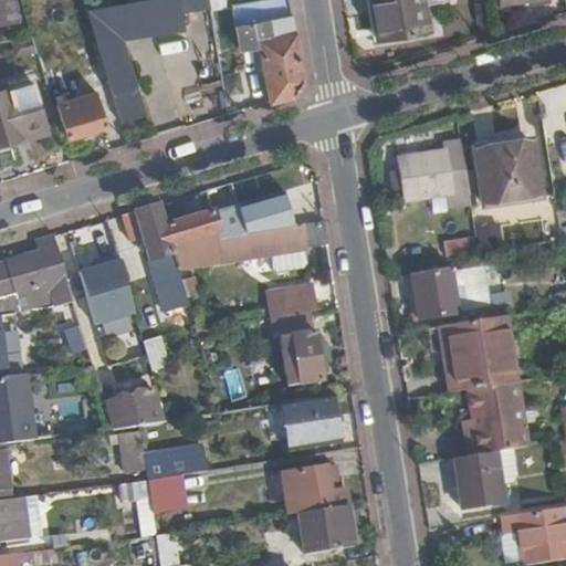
[(0,0),(0,24),(21,21),(16,0),(0,0)]
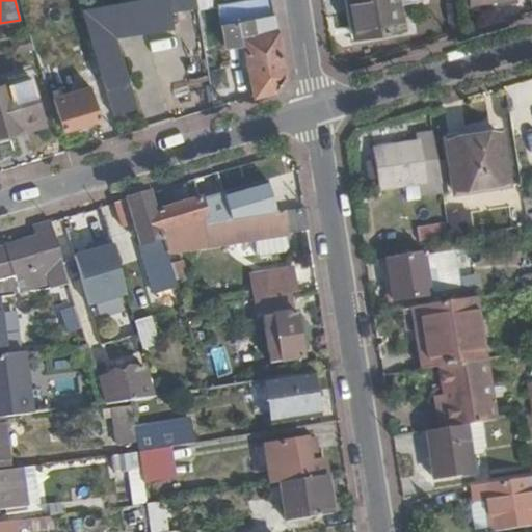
[(165,0),(139,0),(82,9),(106,89),(128,84),(130,83),(116,36),(171,28),(168,10),(165,0)]
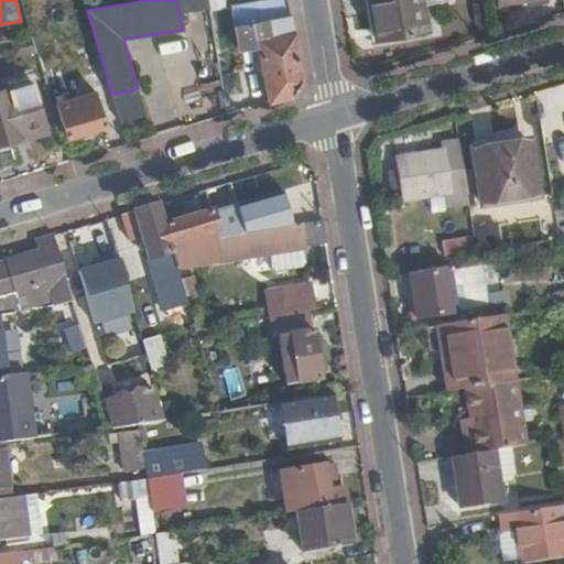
[(183,11),(208,7),(207,0),(175,0),(179,11),(183,11)]
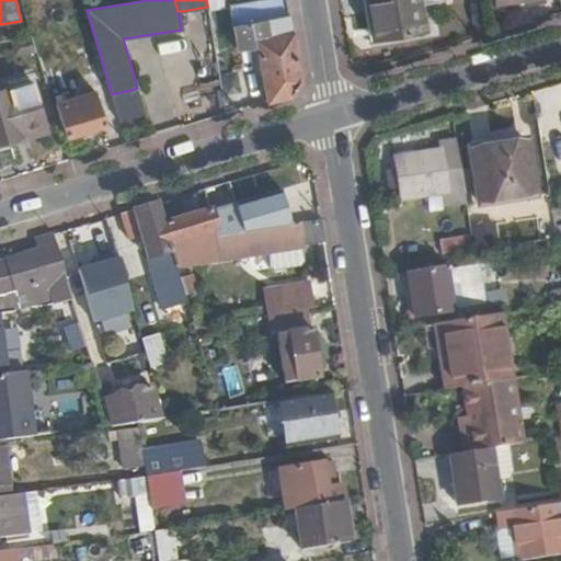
[(253,22),(288,16),(285,0),(254,0),(229,4),(231,25),(253,22)]
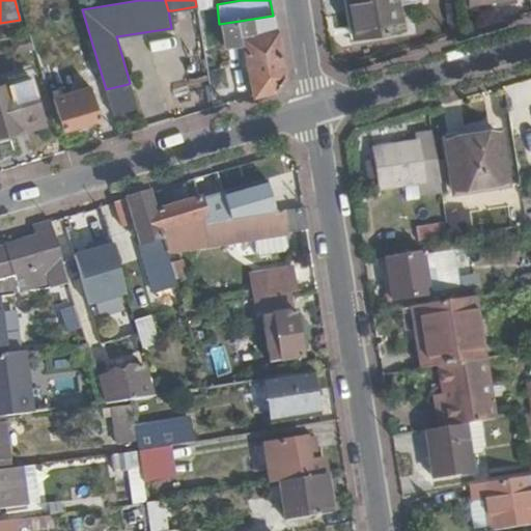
[(353,26),(355,37),(401,31),(396,0),(341,0),(346,27),(353,26)]
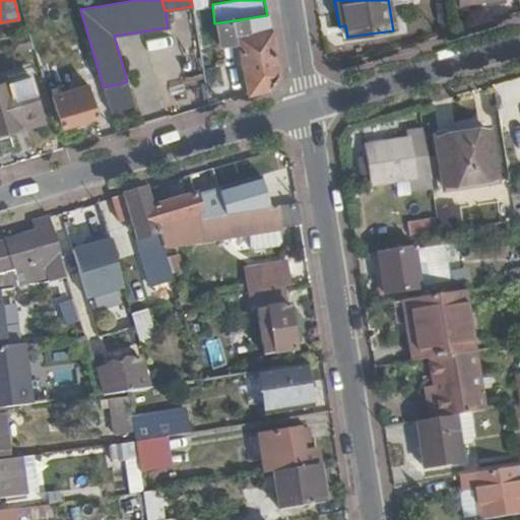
[(238,38),(269,33),(267,15),(235,20),(238,38)]
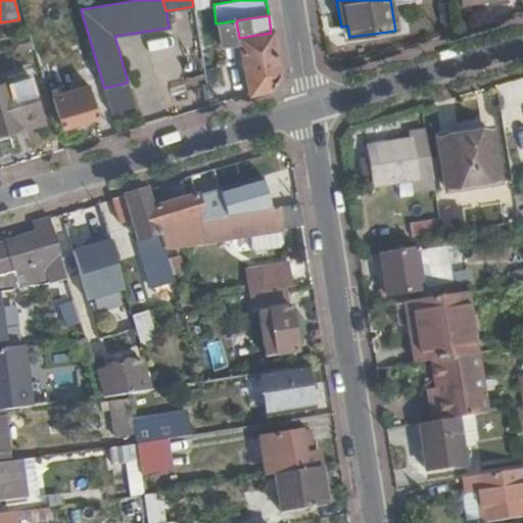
[(342,38),(349,37),(347,26),(341,27),(342,38)]
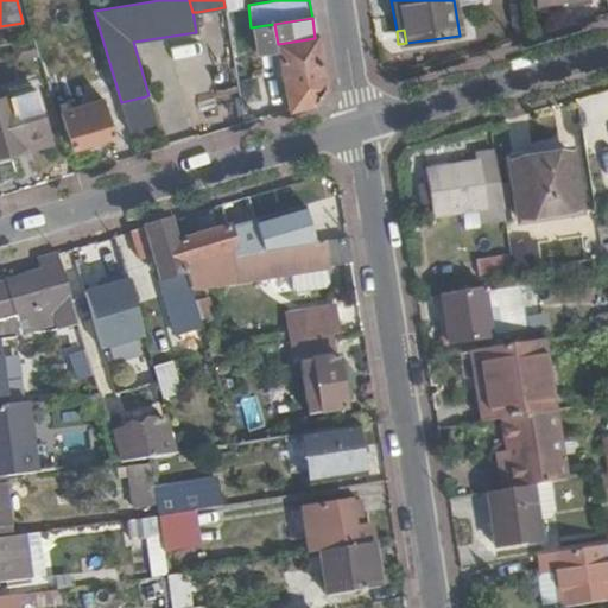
[(278,44),(289,109),(311,103),(323,86),(315,38),(278,44)]
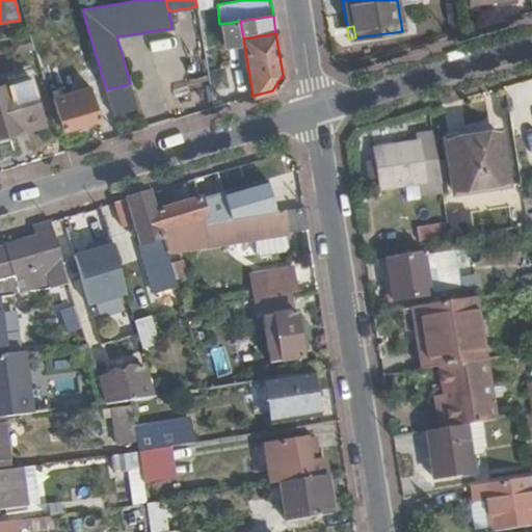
[(46,126),(30,76),(0,84),(0,134),(19,129),(20,133),(46,126)]
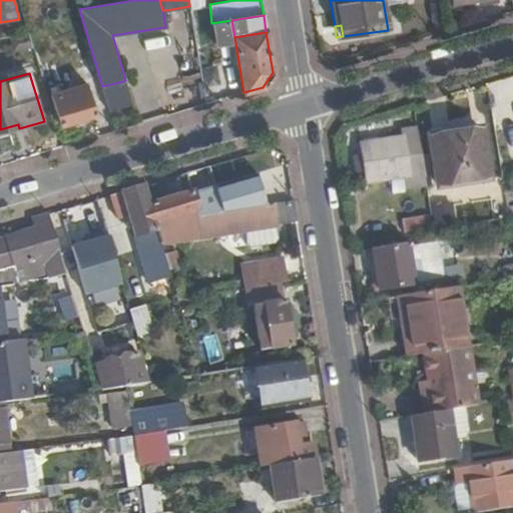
[(107,104),(109,112),(131,105),(123,81),(102,86),(107,104)]
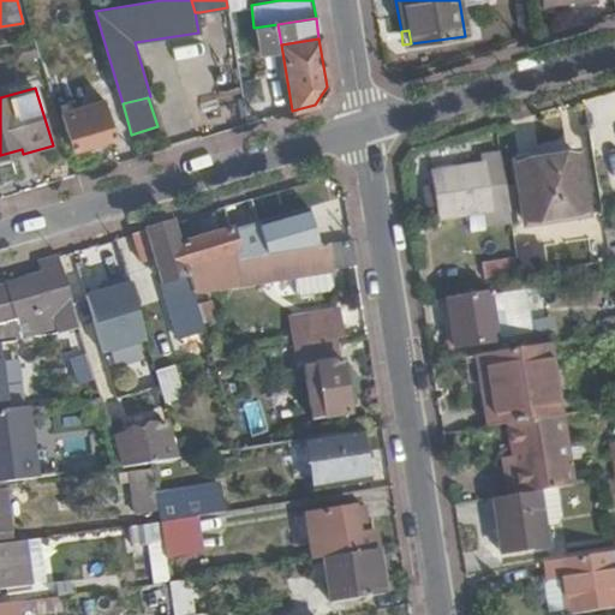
[(114,137),(112,130),(103,102),(61,115),(71,149),(112,138),(114,137)]
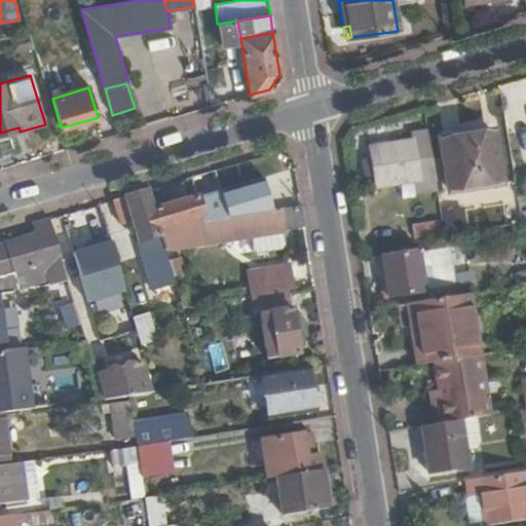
[(440,188),(428,125),(413,127),(414,138),(371,144),(377,187),(423,180),(424,190),(440,188)]
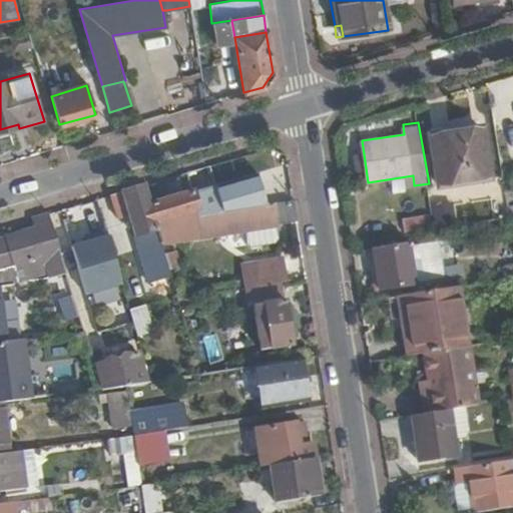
[(436,136),(444,186),(488,177),(479,128),(436,136)]
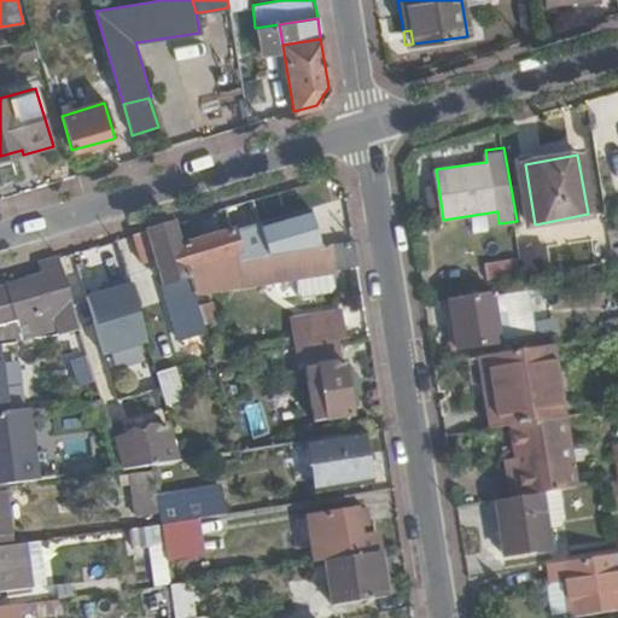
[(310,209),(182,245),(191,269),(231,258),(232,262),(321,249),(310,209)]
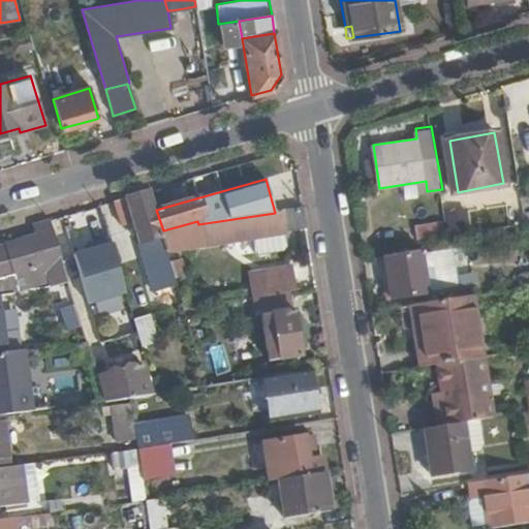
[(151,191),(127,197),(155,290),(180,284),(169,251),(163,230),(156,210),(151,191)]
